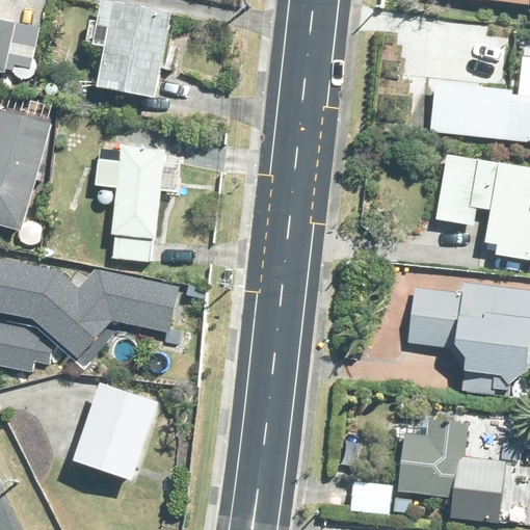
[(104,48),(96,88),(153,99),(168,16),(100,2),(91,46),(104,48)]
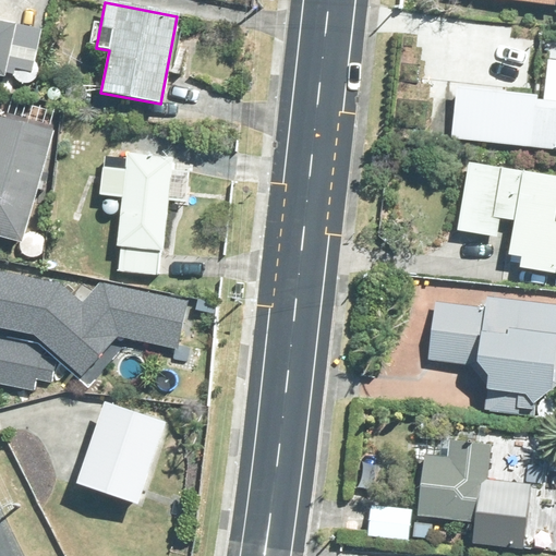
[(0,75),(3,76),(15,22),(0,19),(0,75)]
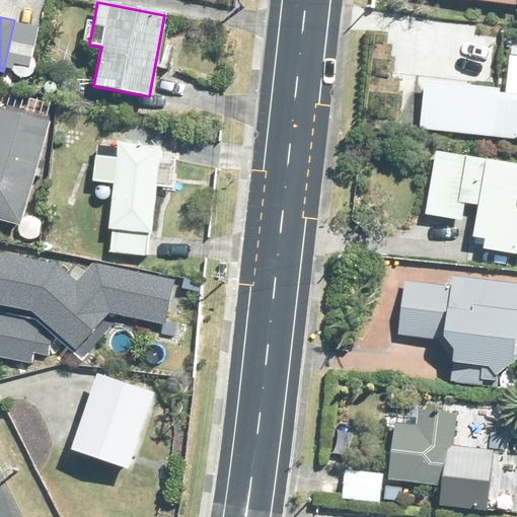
[(516,88),(462,82),(461,95),(423,91),(420,128),(516,139),(516,88)]
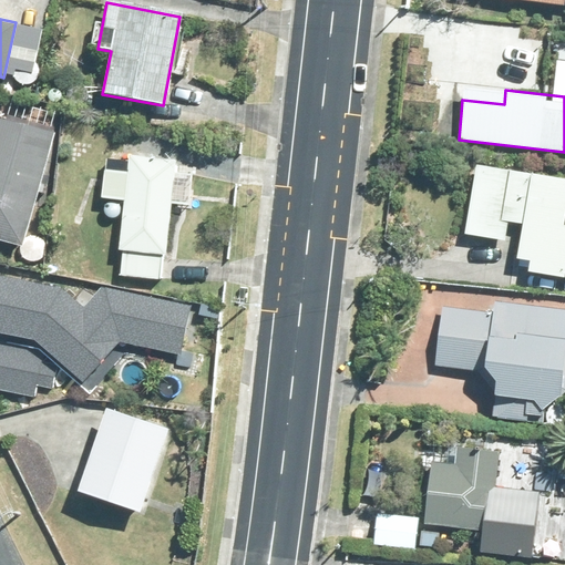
[(0,243),(20,248),(53,133),(0,119),(0,243)]
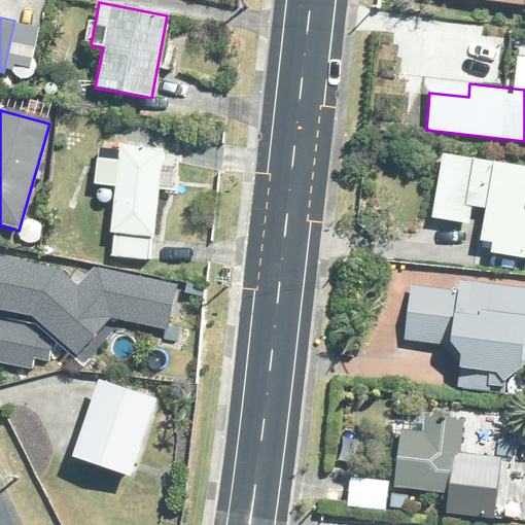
[(161,149),(118,144),(109,234),(112,234),(110,257),(148,259),(150,238),(153,238),(158,189),(174,191),(177,160),(161,159),(161,149)]
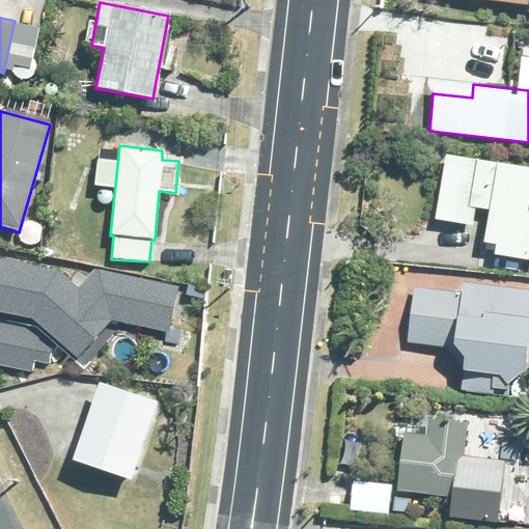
[(483,244),(496,245),(494,255),(528,261),(528,257),(528,167),(446,154),(435,219),(471,225),(474,207),(489,210),(483,244)]
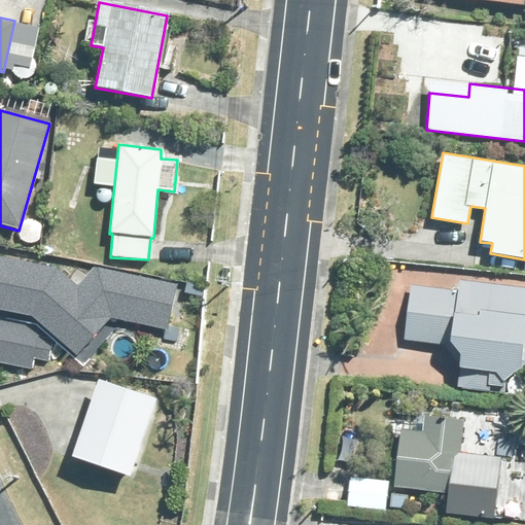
[(0,309),(31,314),(76,354),(111,314),(164,327),(174,284),(94,265),(76,284),(57,268),(0,257),(0,309)]
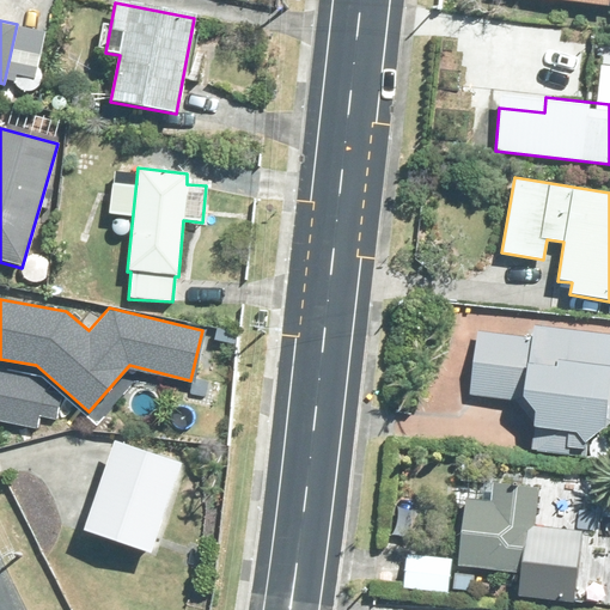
[(523,402),(535,415),(531,449),(584,456),(584,445),(608,422),(609,404),(609,334),(531,324),(529,337),(475,330),(468,395),(523,402)]
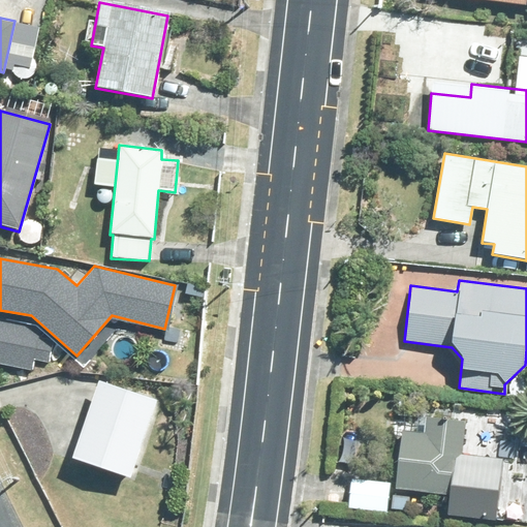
[(158,400),(100,381),(73,458),(131,477),(158,400)]
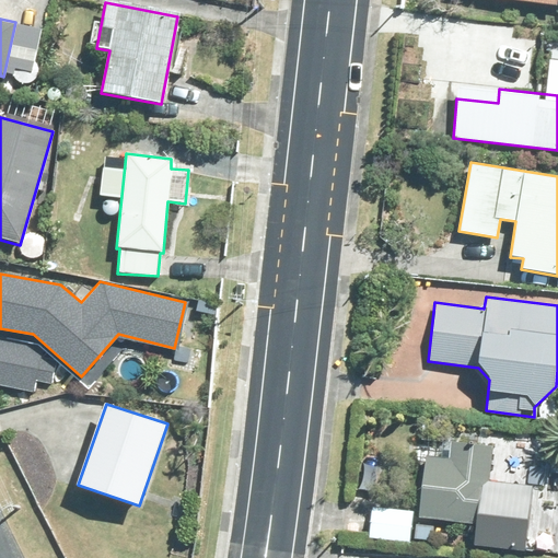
[(499,481),(499,477),(489,476),(492,449),(450,443),(449,460),(425,457),(418,518),(476,524),(474,545),(525,551),(533,486),(499,481)]
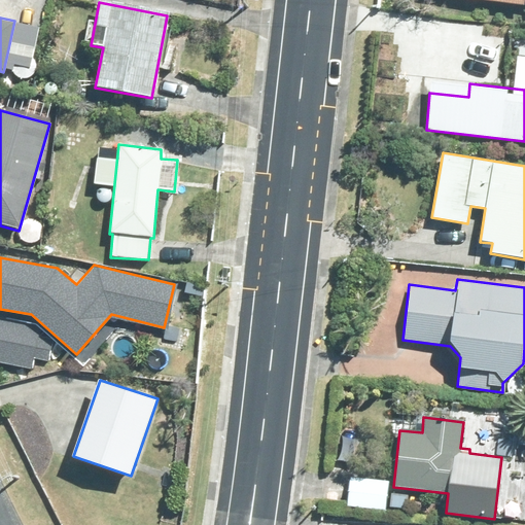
[(348,476),(345,505),(386,510),(389,480),(348,476)]
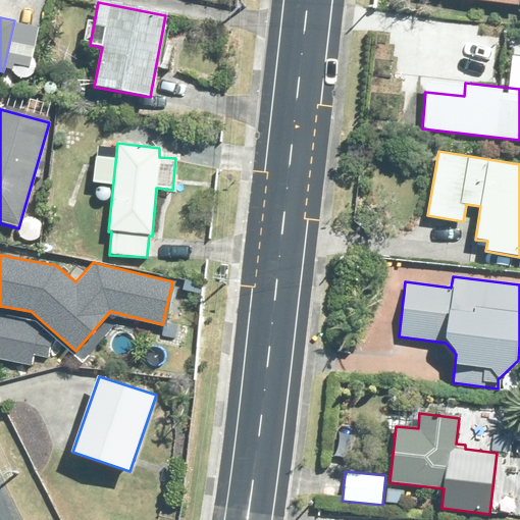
[(385,502),(402,503),(403,488),(386,486),(385,502)]
